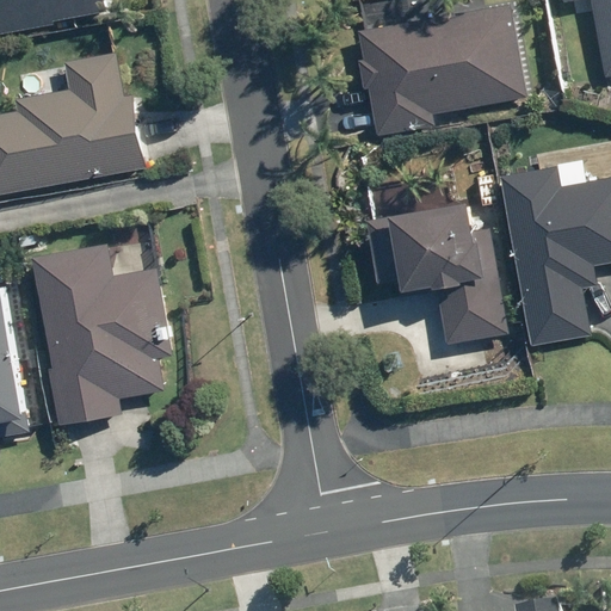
[(0,0),(0,35),(106,12),(103,0),(0,0)]
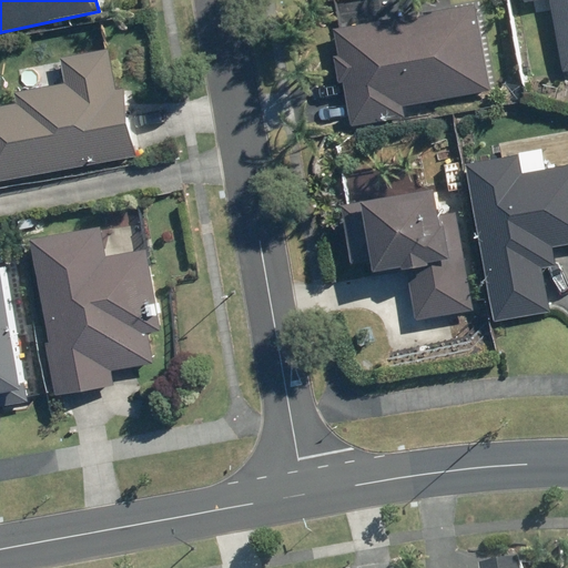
[(418,0),(398,0),(334,10),(352,128),(435,115),(433,104),(492,97),(478,3),(422,11),(418,0)]
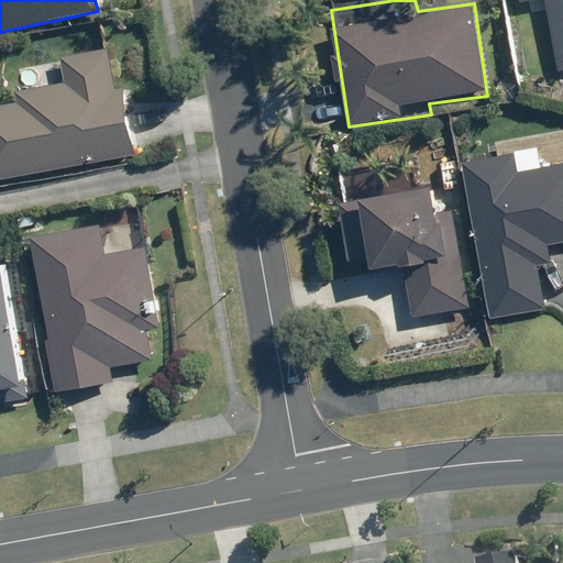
[(562,0),(518,0),(519,1),(523,0),(530,0),(532,14),(549,12),(558,79),(562,78),(562,0)]
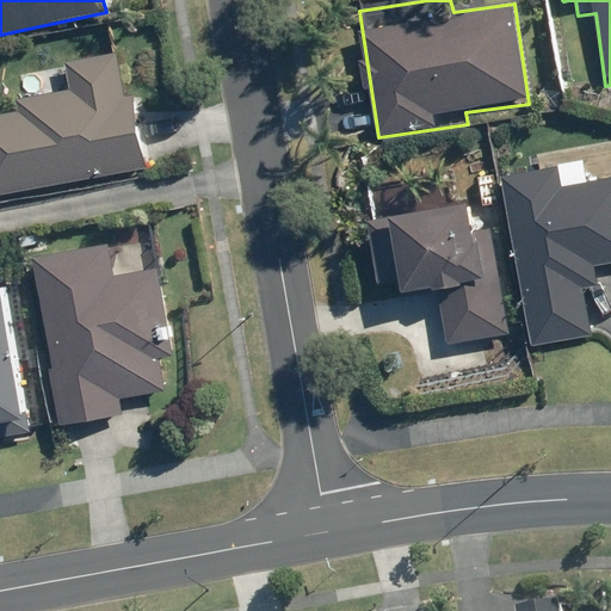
[(0,193),(144,168),(130,90),(123,91),(116,51),(66,61),(72,91),(20,100),(23,112),(0,116),(0,193)]
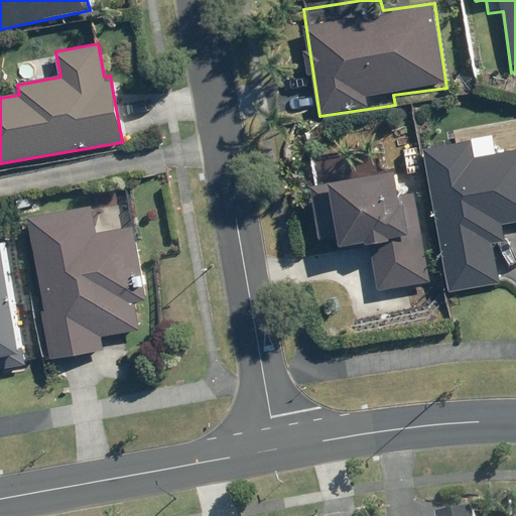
[(515,120),(454,132),(456,141),(423,147),(449,292),(502,283),(495,241),(506,239),(503,223),(515,220),(515,120)]
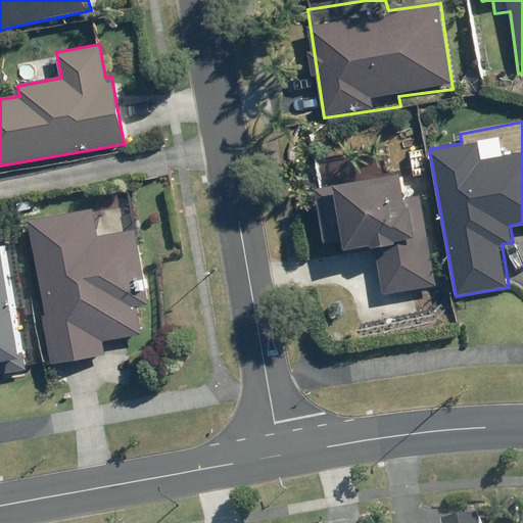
[(435,284),(421,193),(406,195),(402,174),(335,185),(345,247),(378,242),(386,292),(435,284)]
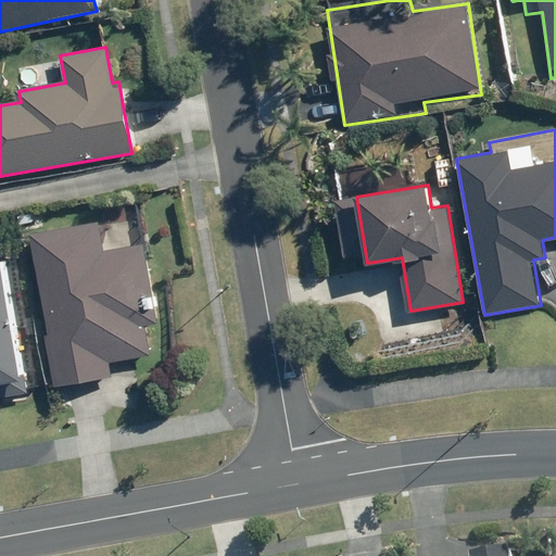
[(153,314),(142,244),(135,201),(113,204),(119,248),(97,251),(91,216),(30,226),(55,389),(114,380),(111,361),(149,354),(143,315),(153,314)]
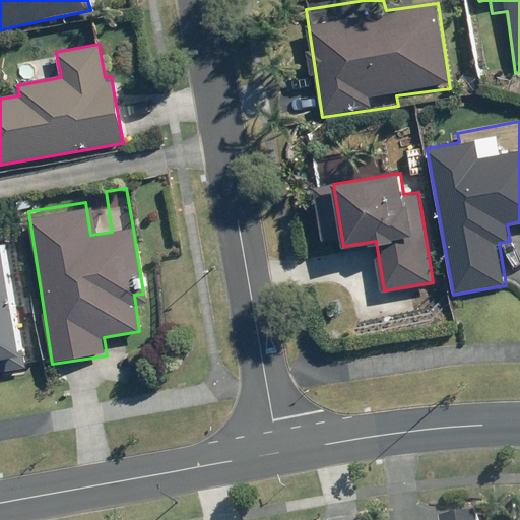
[(0,373),(28,368),(1,230),(0,229),(0,373)]
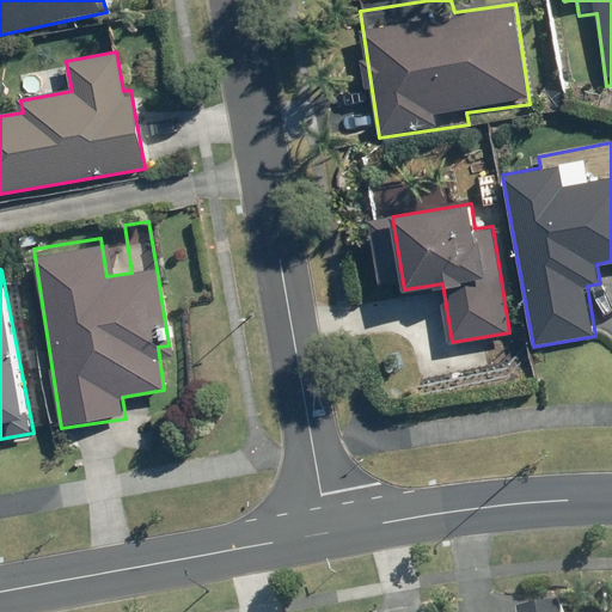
All buildings are outlined.
